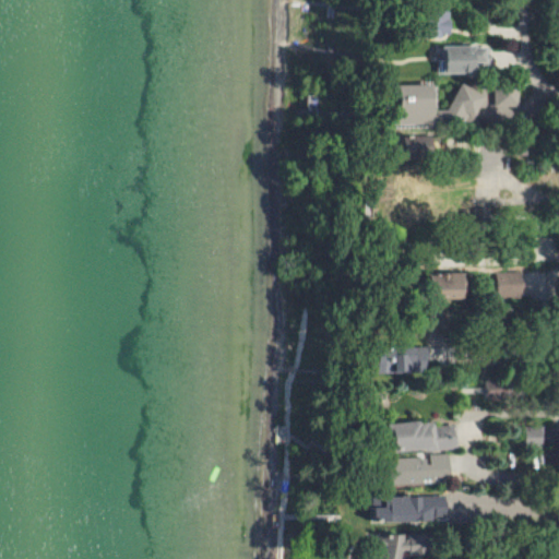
[(450,9),(433,9),(435,35),(451,34),(450,9)]
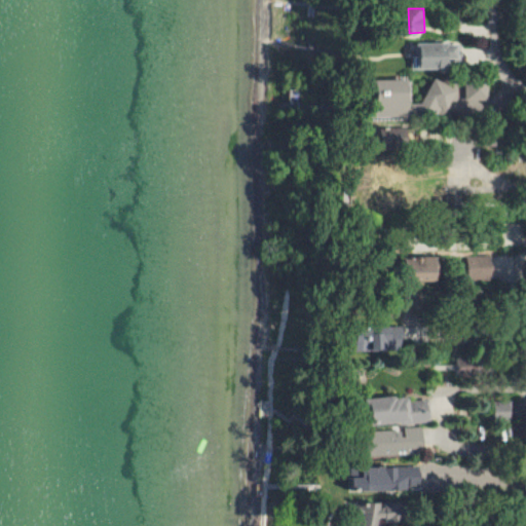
[(458,43),(416,42),(415,68),(448,68),(448,58),(458,58),(458,43)]
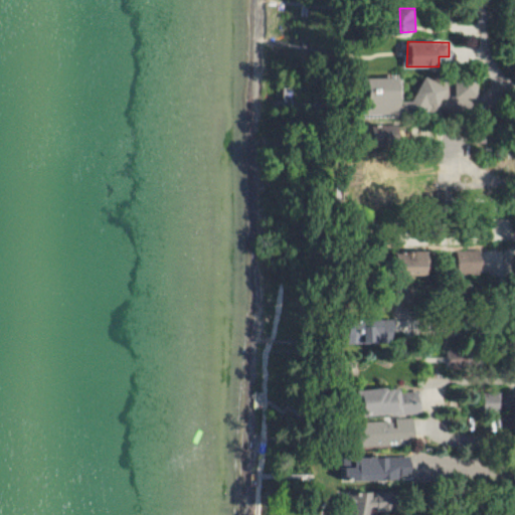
[(368,114),(402,112),(400,75),(367,77),(368,114)]
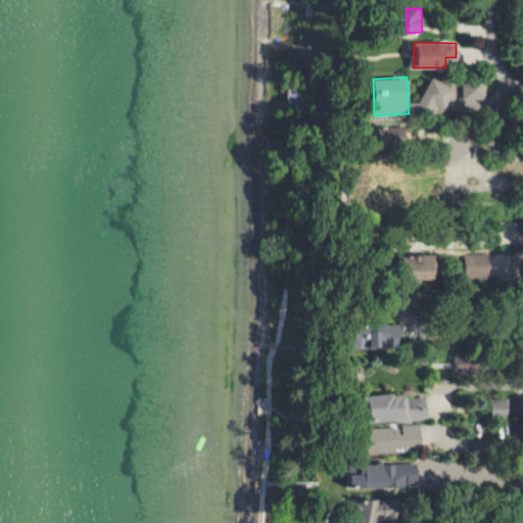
[(484,82),(462,82),(462,99),(485,99),(484,82)]
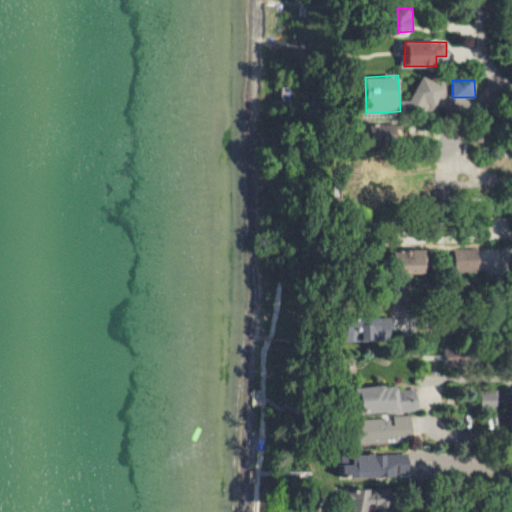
[(369,124),(370,143),(398,142),(398,123),(369,124)]
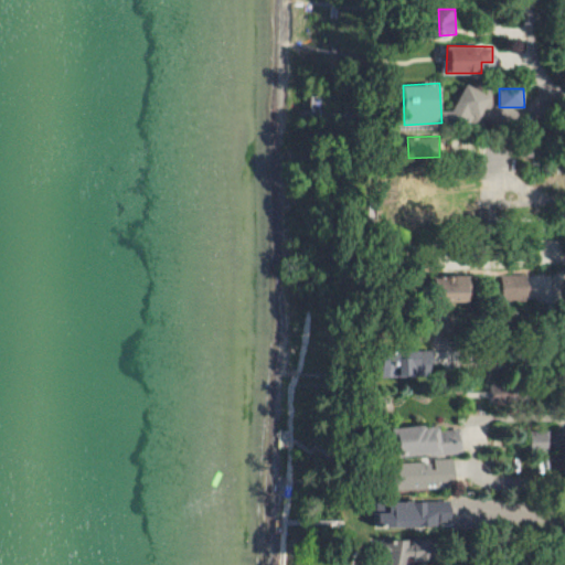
[(470,274),(436,275),(437,301),(471,300),(470,274)]
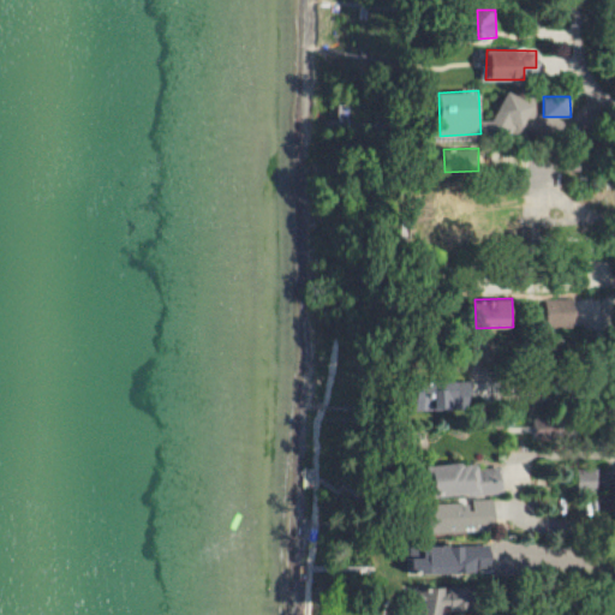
[(547,328),(574,328),(574,299),(547,299),(547,328)]
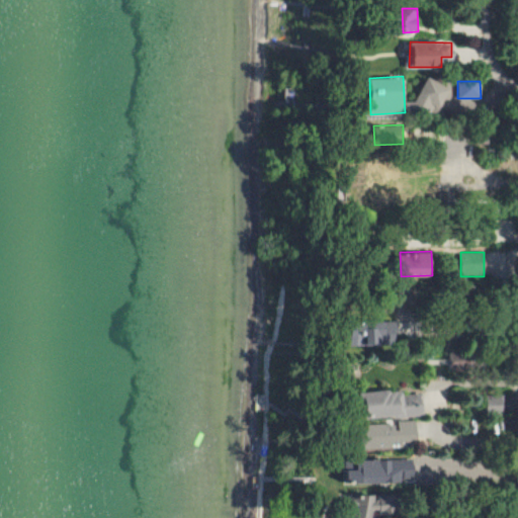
[(363,344),(396,345),(396,321),(364,320),(363,344)]
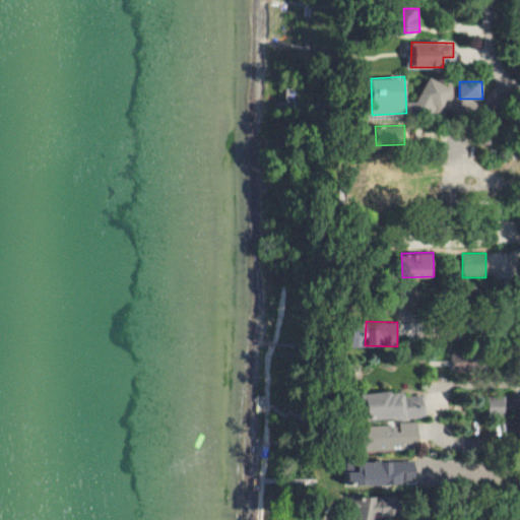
[(423,395),(402,397),(402,390),(360,394),(362,420),(424,415),(423,395)]
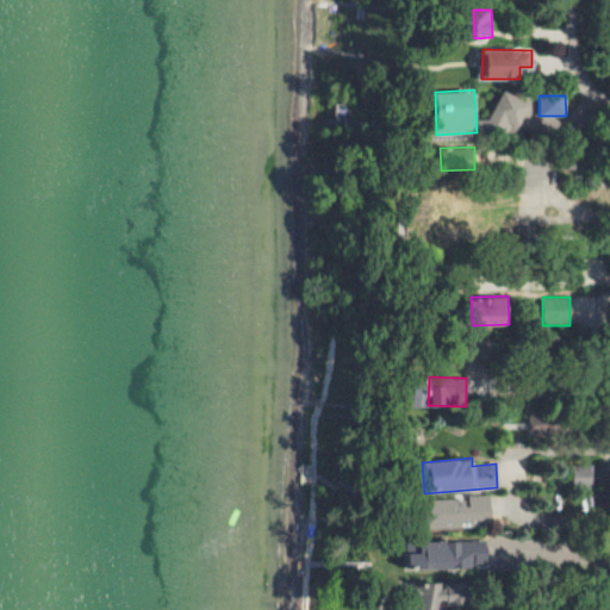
[(454,520),(460,520),(460,500),(442,499),(442,510),(454,510),(454,520)]
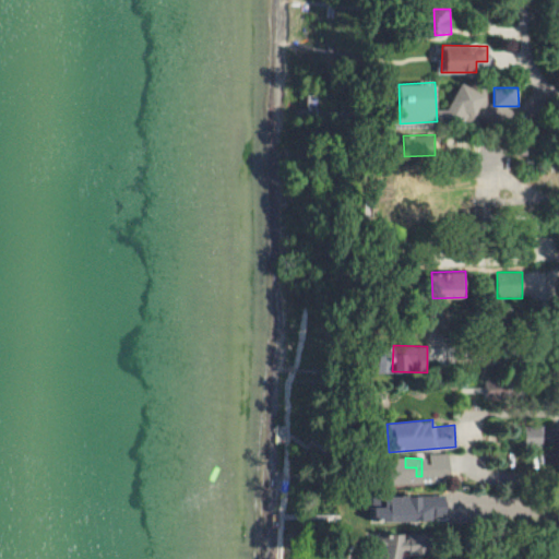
[(429,520),(429,516),(443,516),(443,496),(380,497),(380,507),(369,507),(369,522),(429,520)]
